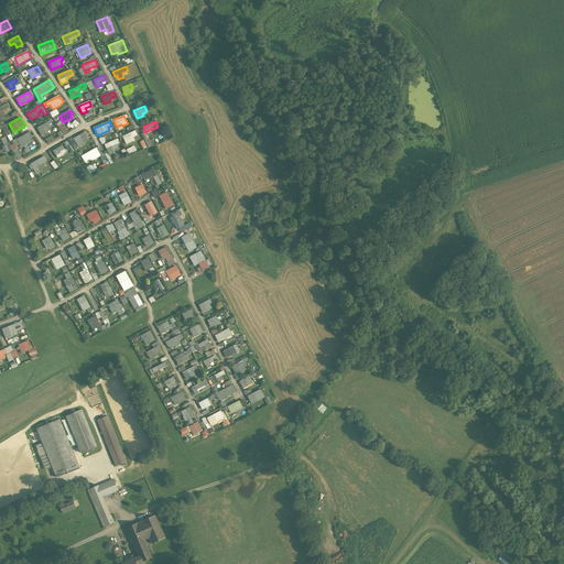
[(51,130),(46,123),(38,128),(41,136),(51,130)]
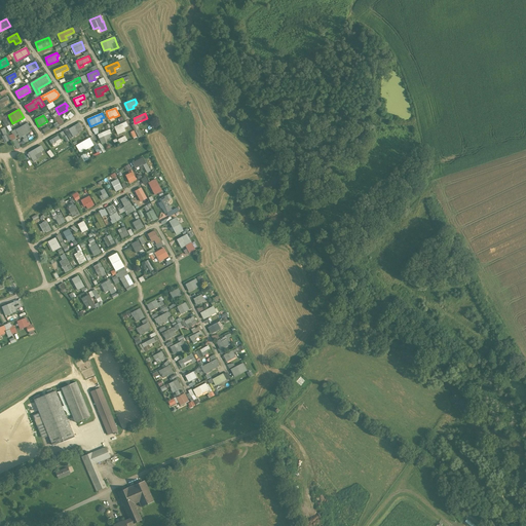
[(83,128),(79,122),(69,129),(71,134),(73,137),(78,134),(77,132),(83,128)]
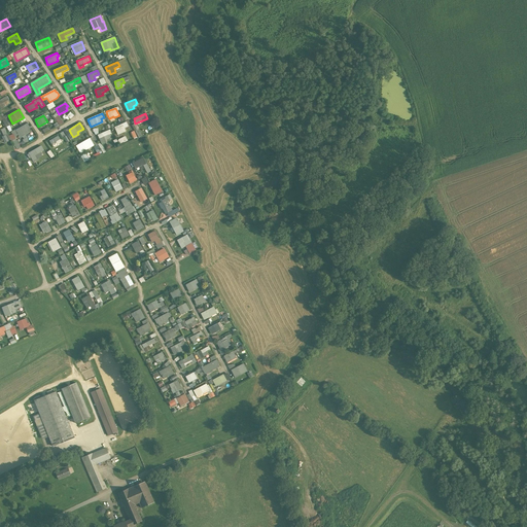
[(127,123),(114,128),(117,135),(126,132),(125,129),(128,127),(127,123)]
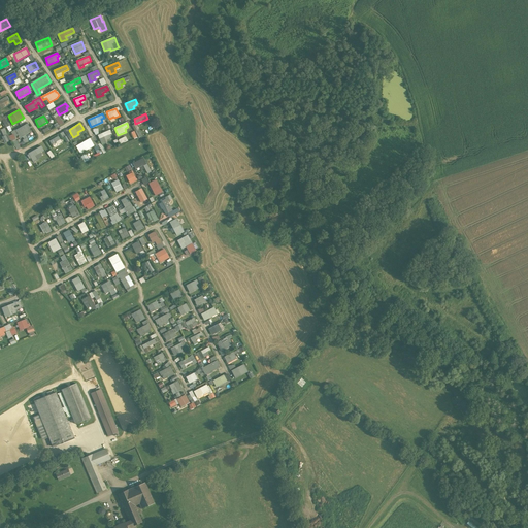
[(30,129),(28,124),(15,130),(10,132),(12,135),(13,134),(14,137),(19,135),(20,138),(31,132),(29,129),(30,129)]
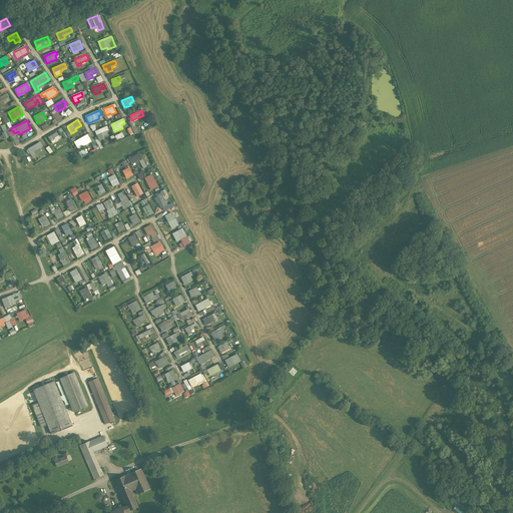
[(107,126),(95,131),(97,135),(101,133),(105,131),(108,130),(107,126)]
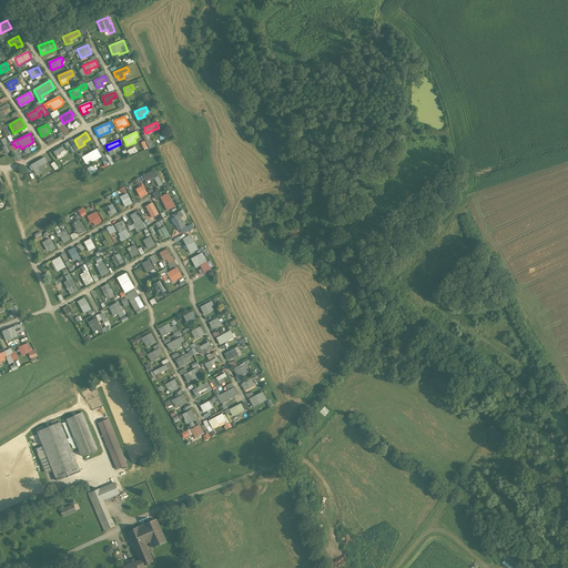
[(11,152),(8,145),(3,146),(2,148),(4,154),(11,152)]
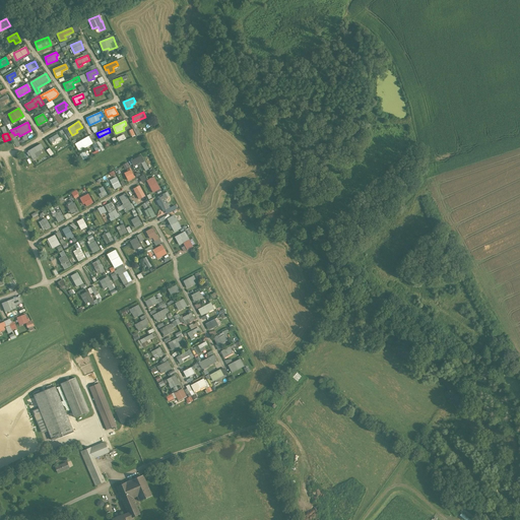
[(61,140),(57,134),(49,139),(51,142),(55,140),(56,143),(61,140)]
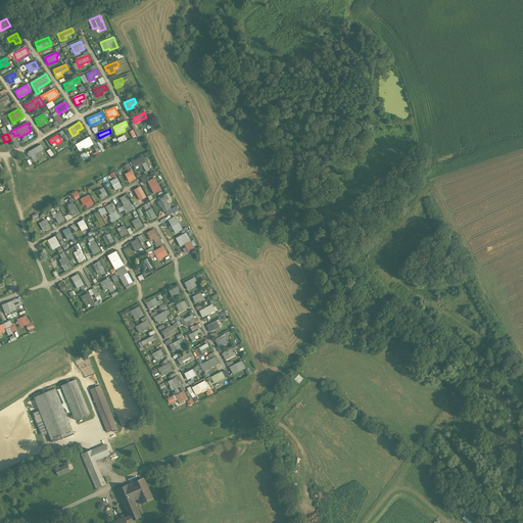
[(93,145),(89,137),(76,144),(80,152),(93,145)]
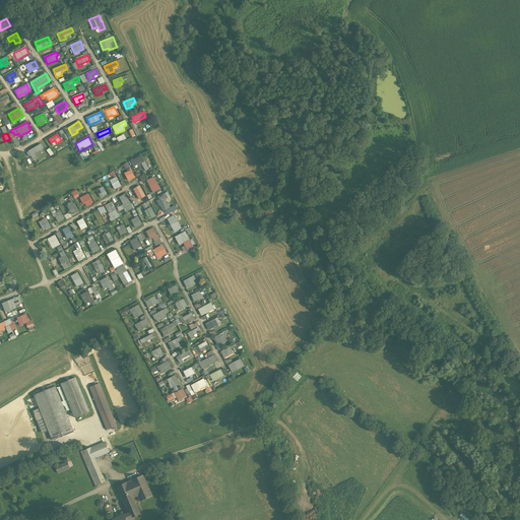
[(20,146),(15,137),(11,138),(17,147),(20,146)]
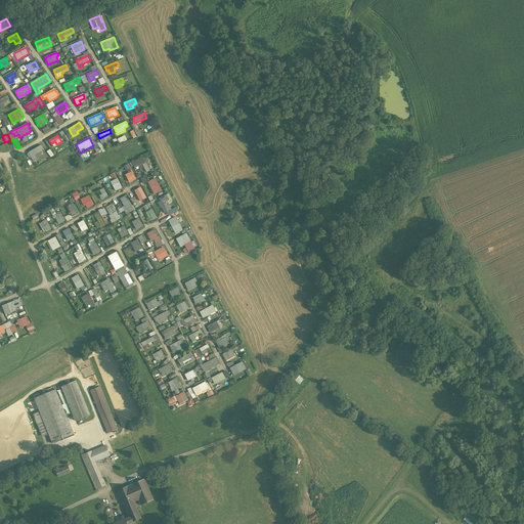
[(41,145),(28,153),(33,161),(37,159),(35,155),(43,149),(41,145)]
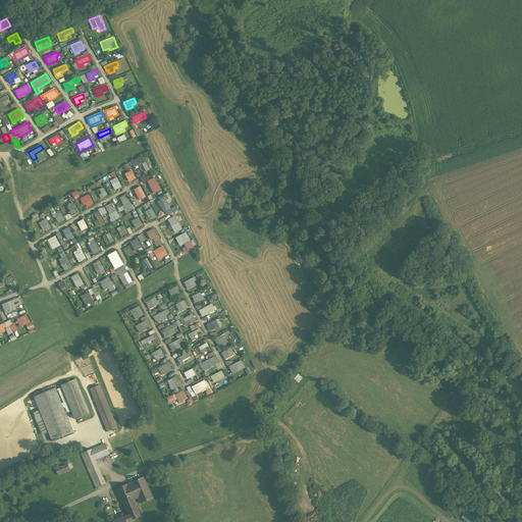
[(149,170),(142,156),(132,161),(135,167),(138,166),(139,168),(143,166),(146,171),(149,170)]
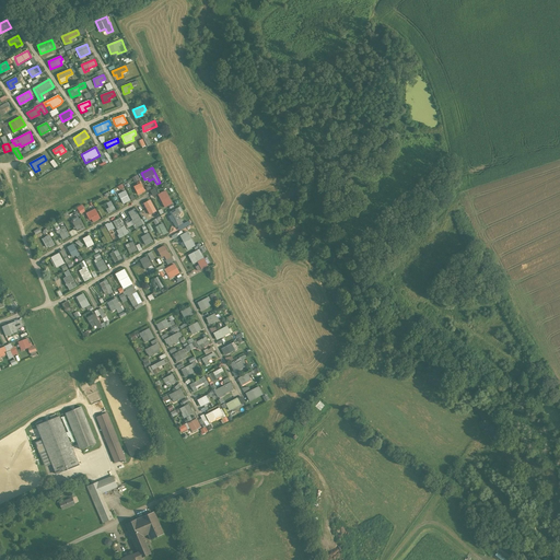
[(146,191),(141,183),(133,187),(138,195),(146,191)]
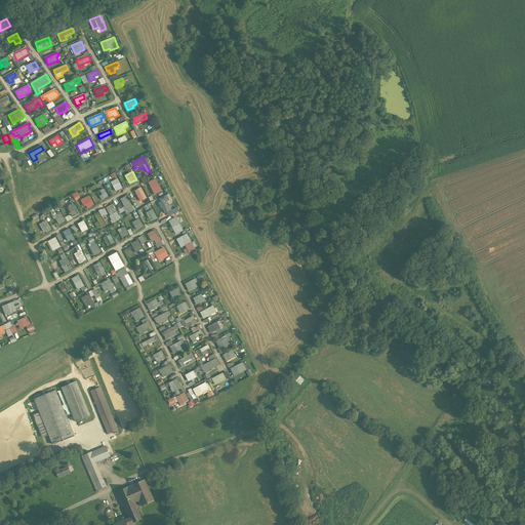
[(122,188),(117,178),(111,183),(116,191),(122,188)]
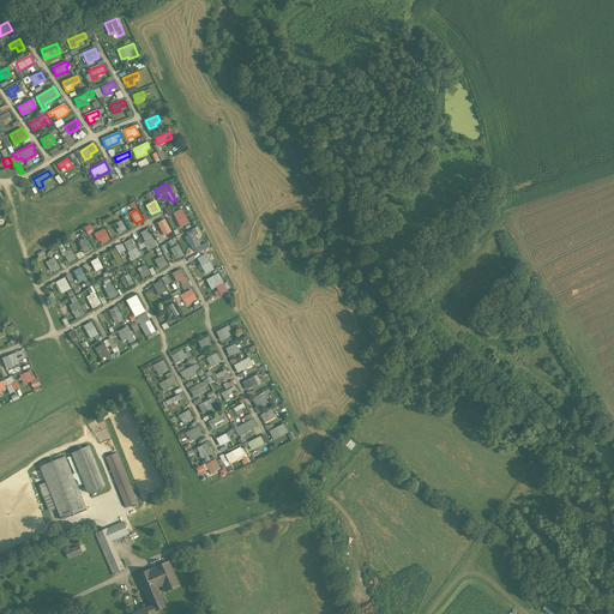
[(188,223),(181,209),(173,214),(181,228),(188,223)]
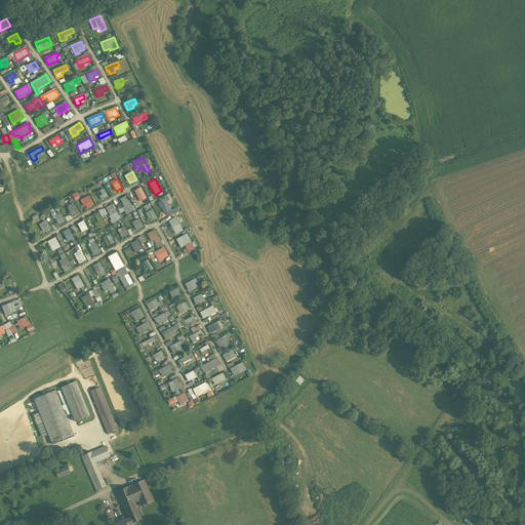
[(146,198),(140,188),(134,191),(140,201),(143,200),(146,198)]
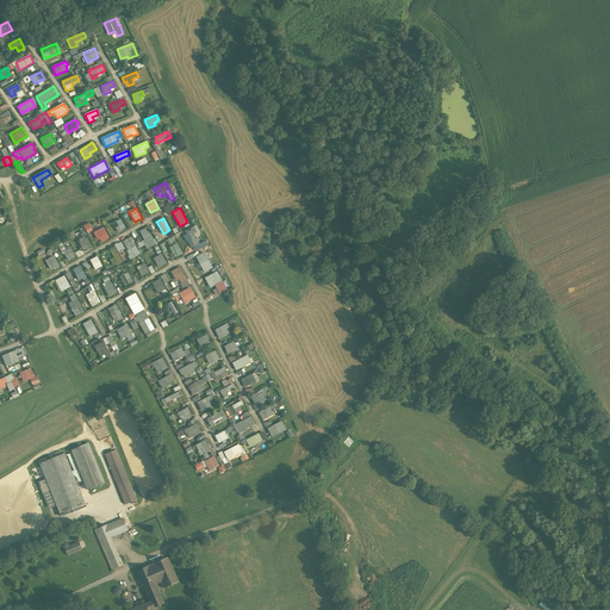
[(109,238),(104,228),(93,232),(98,240),(99,238),(101,242),(109,238)]
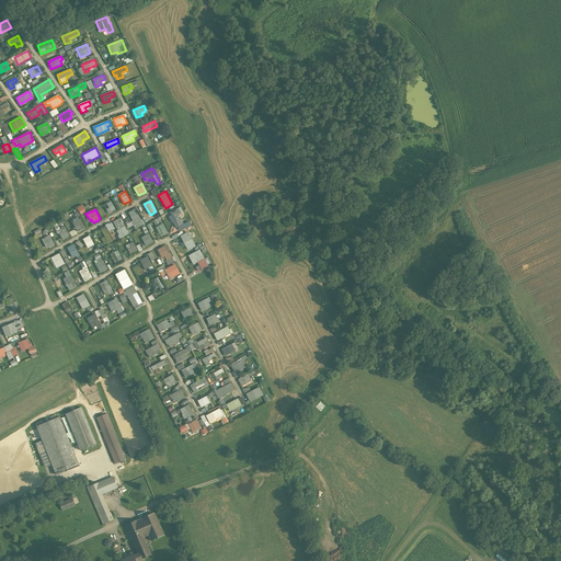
[(144,225),(135,209),(128,213),(133,220),(132,221),(133,225),(135,229),(144,225)]
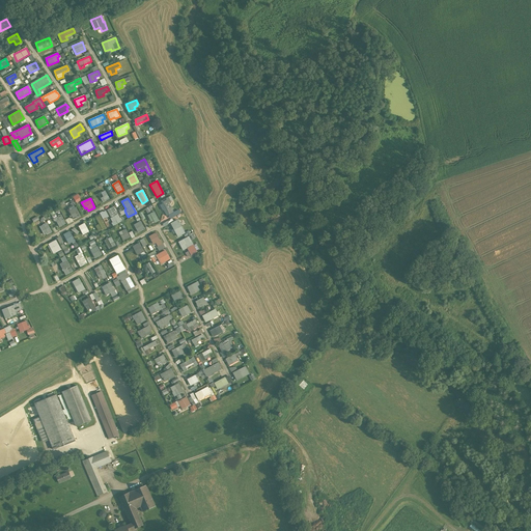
[(173,212),(167,200),(163,202),(164,203),(167,211),(165,212),(166,216),(173,212)]
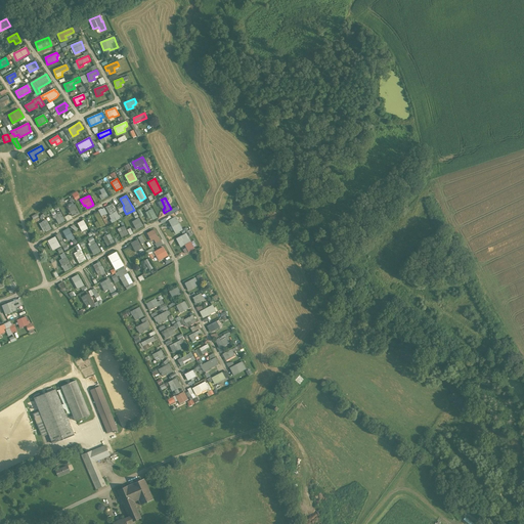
[(80,213),(75,204),(71,206),(71,207),(68,208),(73,216),(76,215),(80,213)]
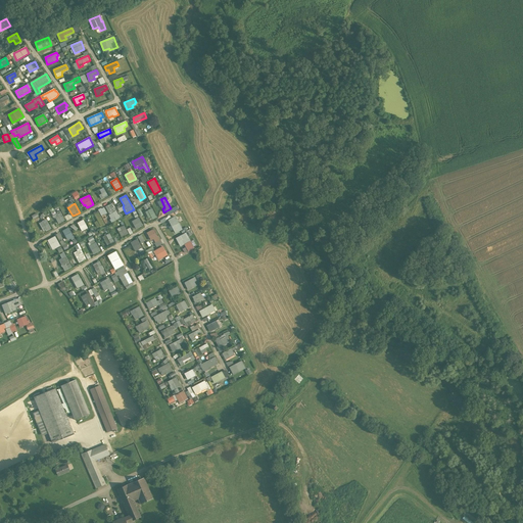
[(115,211),(111,203),(108,205),(105,207),(109,215),(115,211)]
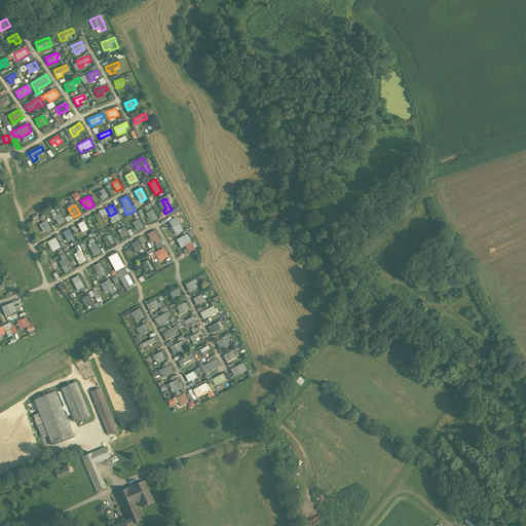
[(157,219),(152,210),(148,212),(149,212),(146,213),(150,220),(152,219),(153,221),(157,219)]
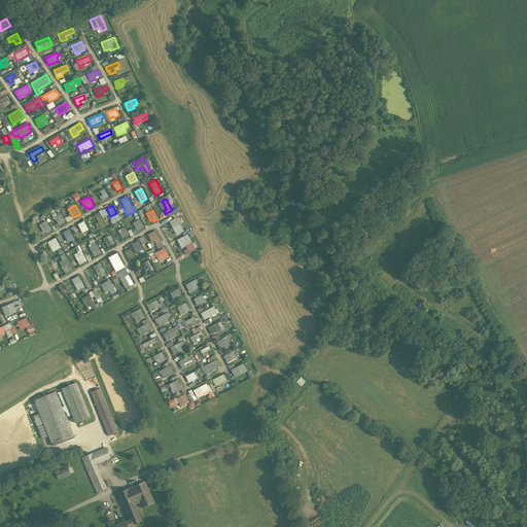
[(106,226),(98,213),(95,215),(98,222),(95,224),(98,230),(101,229),(102,229),(106,226)]
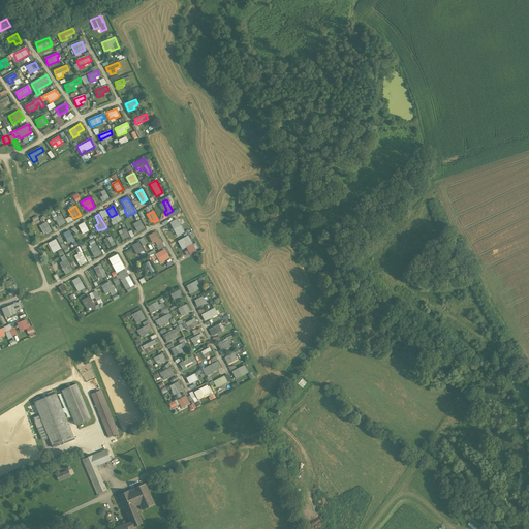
[(59,226),(65,223),(61,215),(56,218),(57,219),(56,220),(59,226)]
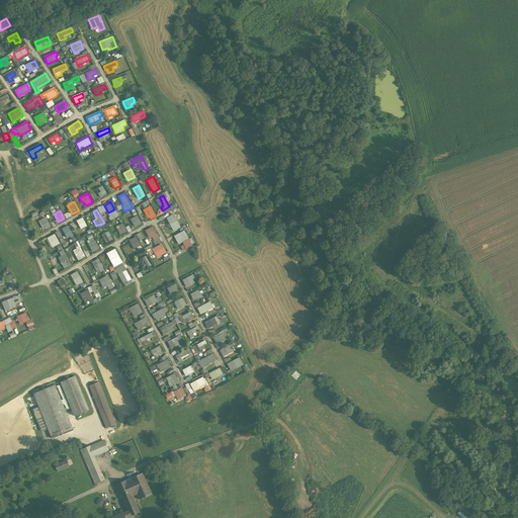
[(180,228),(173,214),(166,219),(173,232),(180,228)]
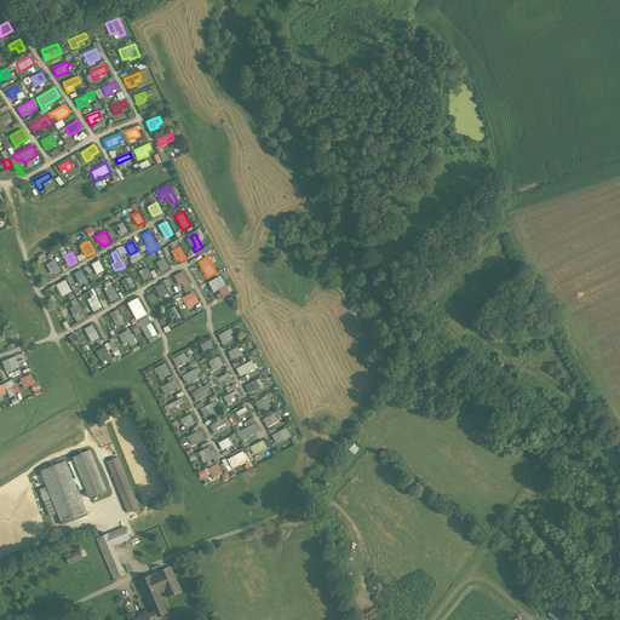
[(168,268),(164,258),(156,263),(161,271),(168,268)]
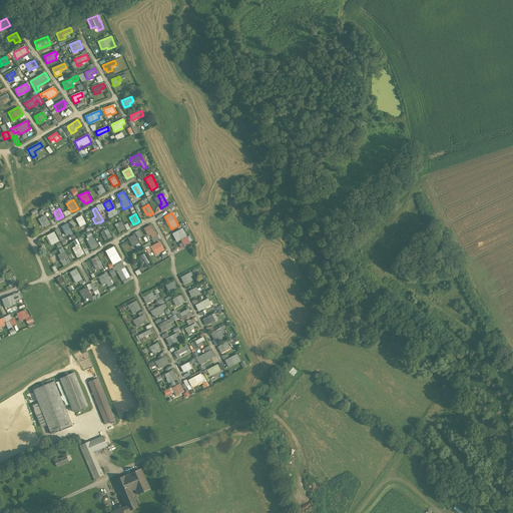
[(50,224),(45,215),(38,219),(42,226),(45,225),(45,226),(50,224)]
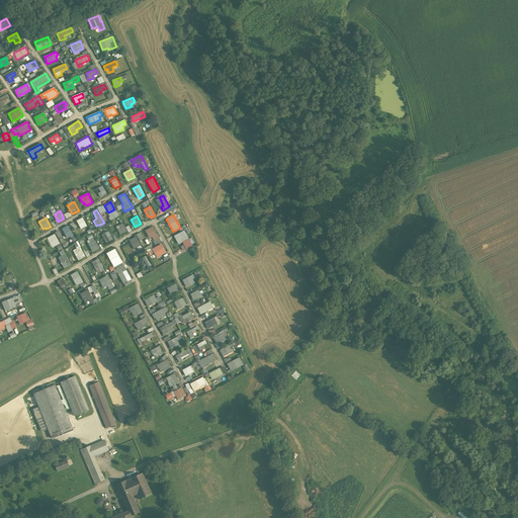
[(87,227),(82,218),(79,220),(77,221),(81,229),(84,228),(85,229),(87,228),(86,227),(87,227)]
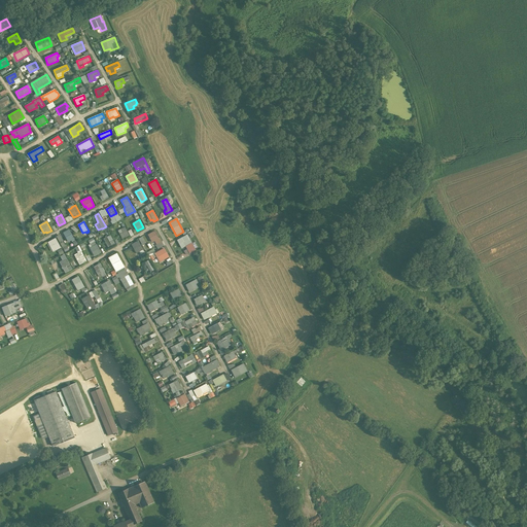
[(129,236),(125,227),(118,231),(121,239),(125,237),(125,238),(129,236)]
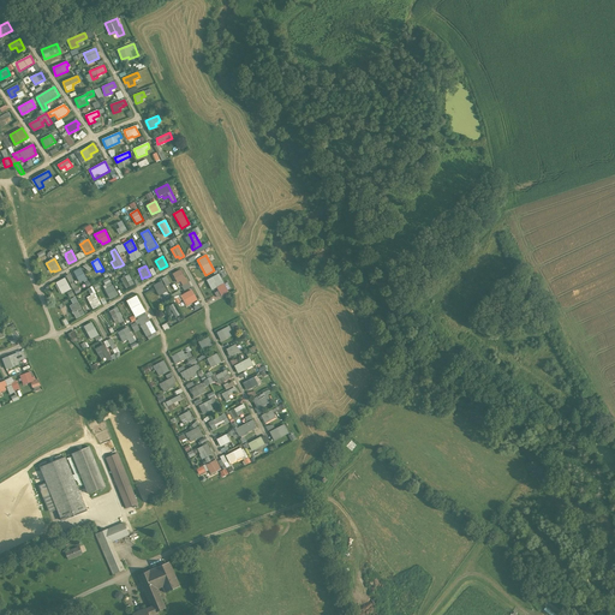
[(87,279),(81,268),(73,272),(79,282),(87,279)]
